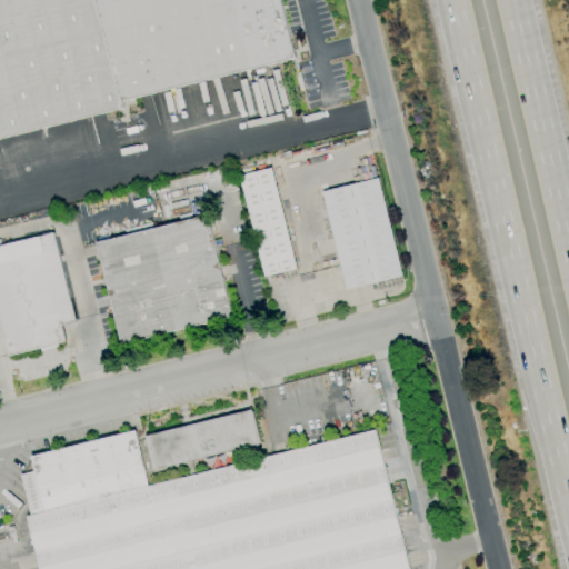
[(0,0),(280,0),(296,59),(122,101),(123,109),(0,139),(0,0)]
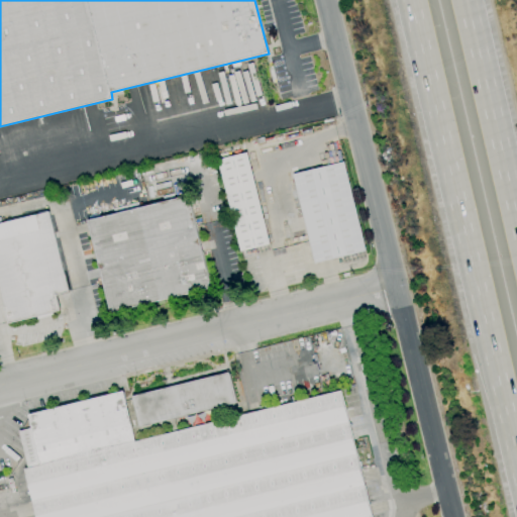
[(218,161),(247,152),(270,244),(240,251),(218,161)]
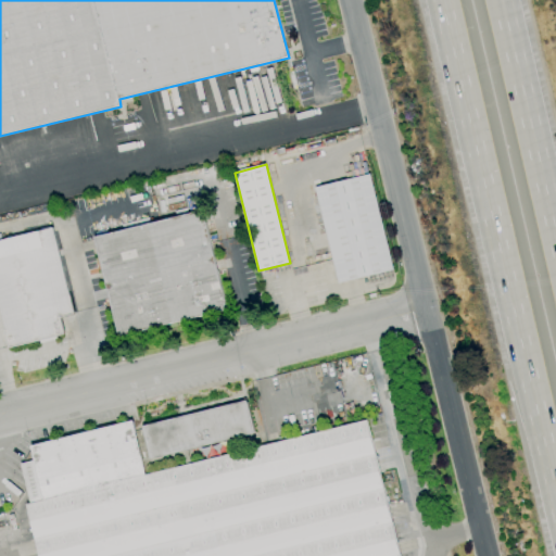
[(314,189),(369,175),(393,270),(338,285),(314,189)]
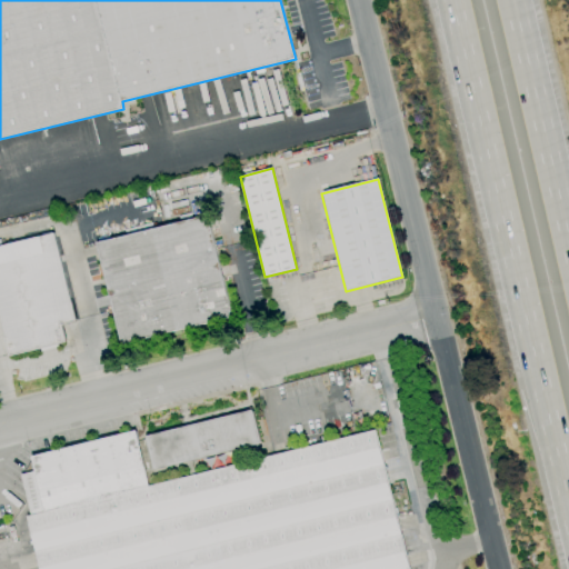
[(96,243),(207,217),(230,316),(120,342),(96,243)]
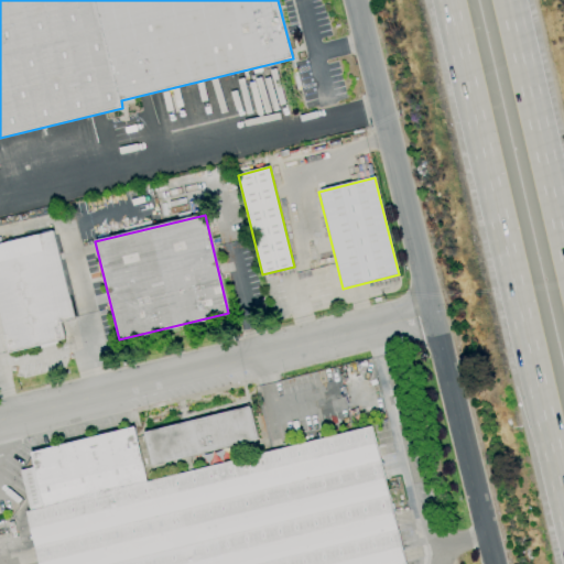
[(0,316),(0,246),(53,232),(75,320),(63,323),(66,338),(9,353),(0,316)]
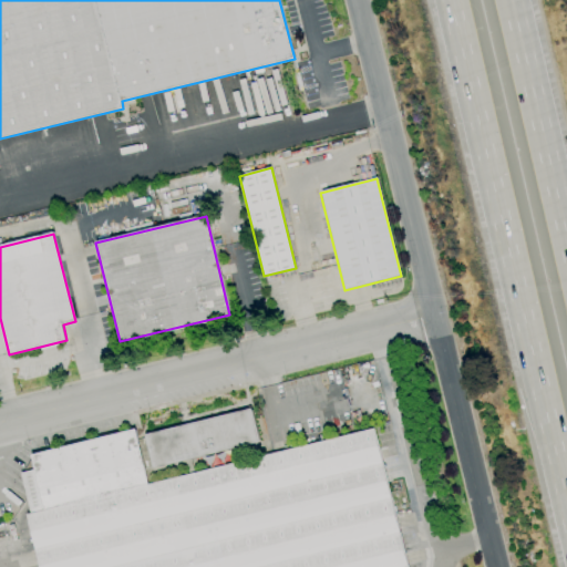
[(258,442),(250,410),(145,436),(153,468),(258,442)]
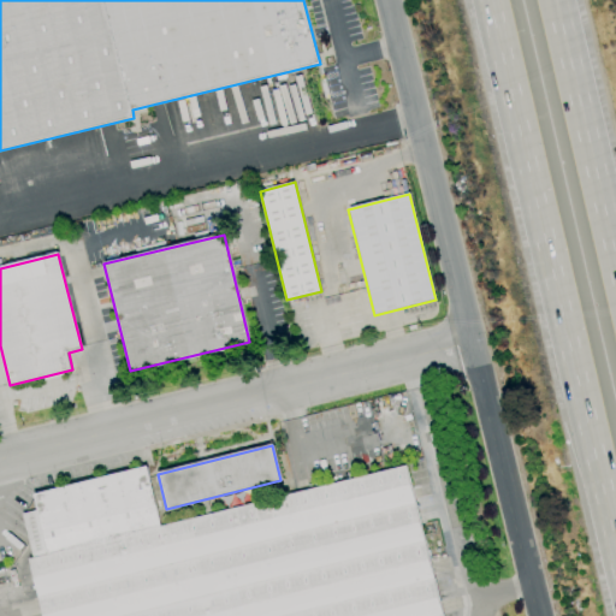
[(442,615),(408,467),(161,529),(147,467),(35,495),(39,510),(23,514),(33,557),(29,558),(42,615),(442,615)]
